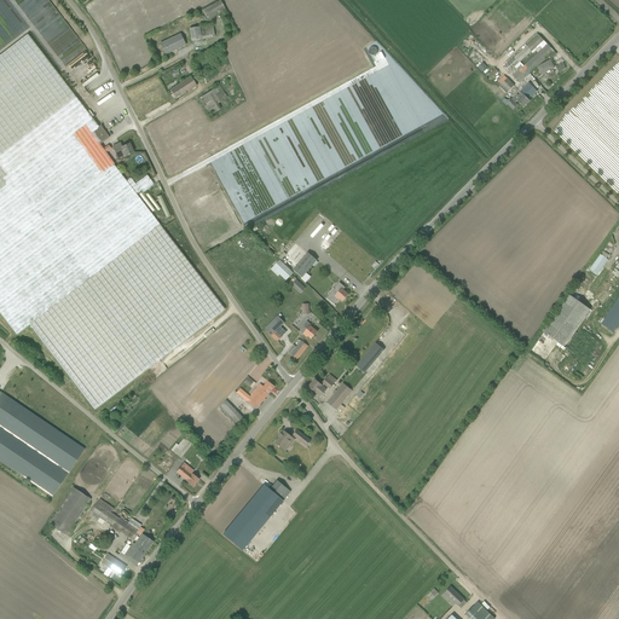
[(84,51),(86,50),(48,0),(24,0),(23,1),(22,0),(19,3),(74,79),(96,63),(90,53),(87,56),(84,51)]
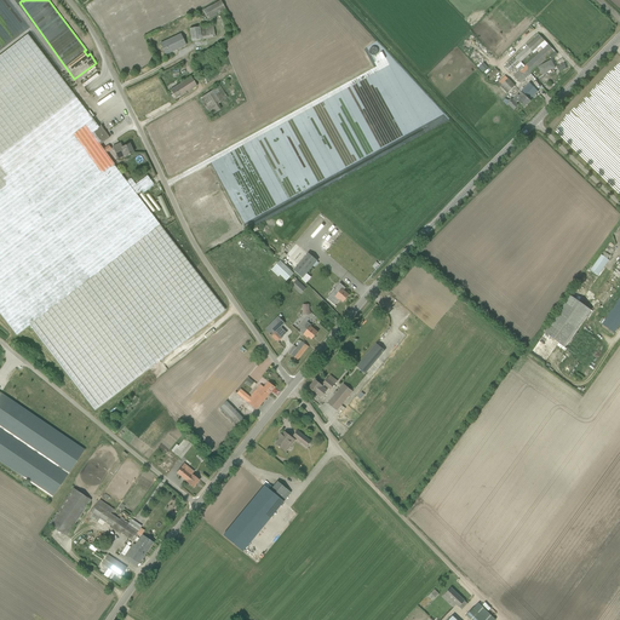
[(206,18),(225,10),(219,0),(201,9),(206,18)]
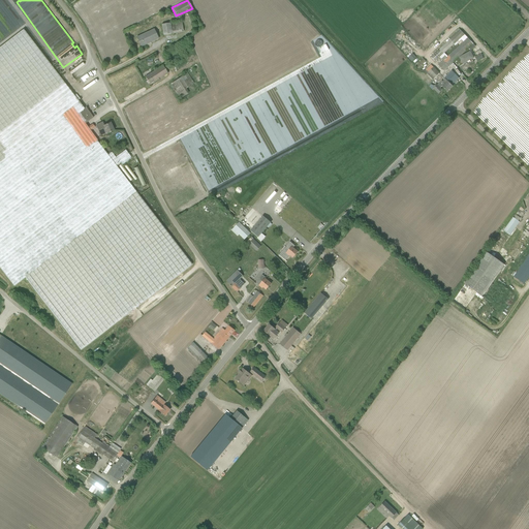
[(184,32),(182,21),(162,24),(163,35),(184,32)]
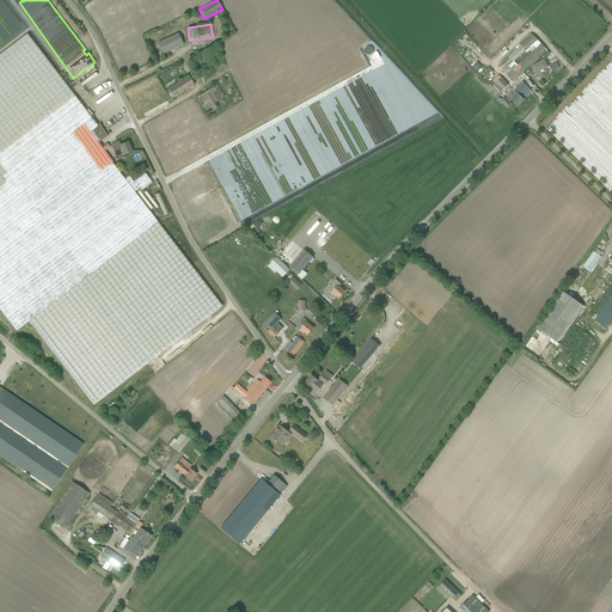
[(93,129),(98,126),(28,34),(0,54),(0,187),(85,123),(99,142),(101,141),(97,138),(98,136),(93,129)]
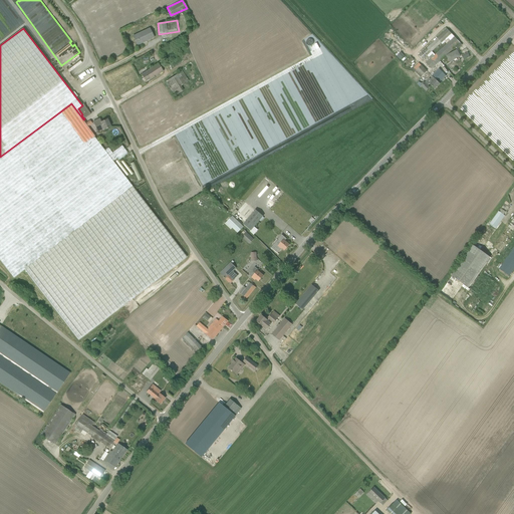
[(150,28),(133,36),(137,45),(155,37),(150,28)]
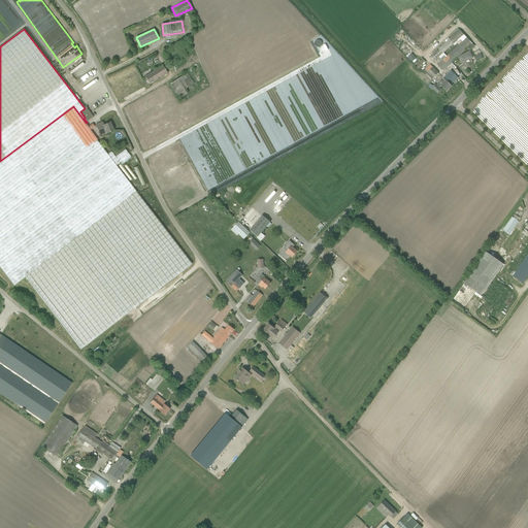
[(438,50),(438,51),(431,57),(434,61),(453,43),(453,44),(463,34),(460,30),(449,40),(438,50)]
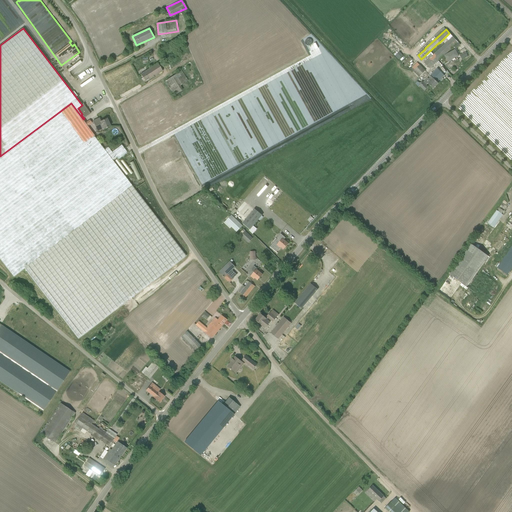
[(458,42),(453,37),(431,57),(430,56),(428,58),(429,58),(424,63),(429,68),(437,61),(437,62),(458,42)]
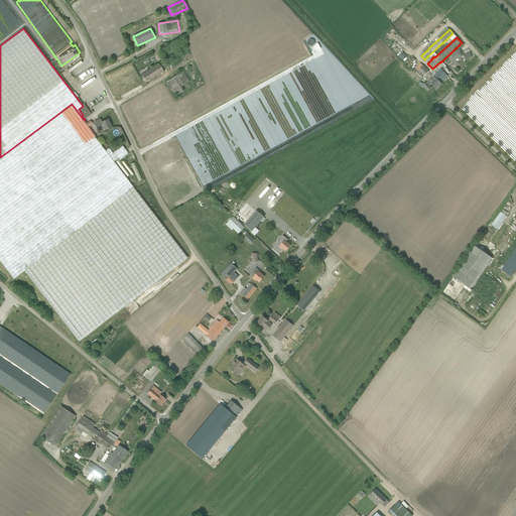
[(459,50),(448,55),(452,61),(462,56),(459,50)]
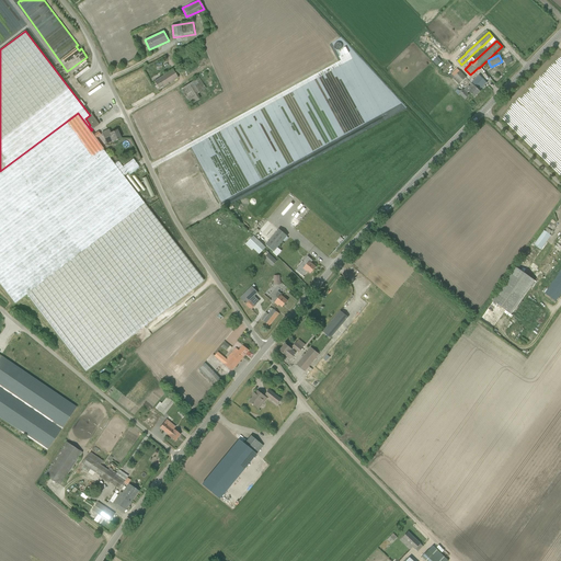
[(449,63),(442,70),(444,73),(451,66),(449,63)]
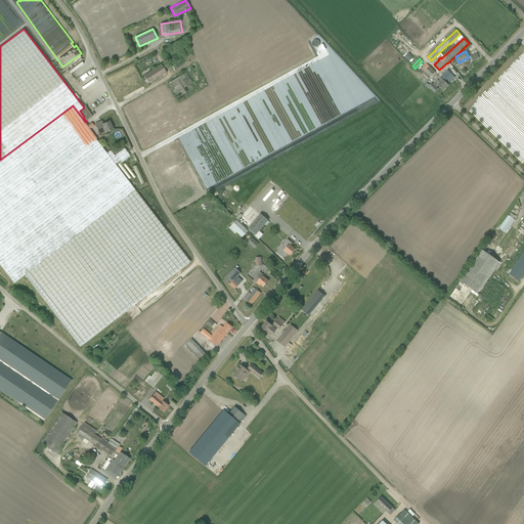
[(162,64),(143,76),(148,84),(167,73),(162,64)]
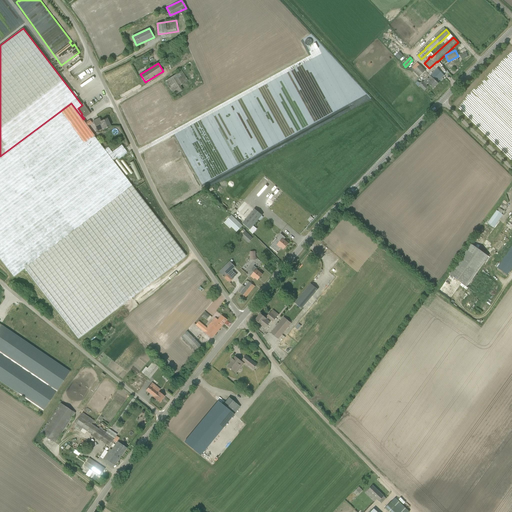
[(425,71),(420,65),(415,70),(420,76),(425,71)]
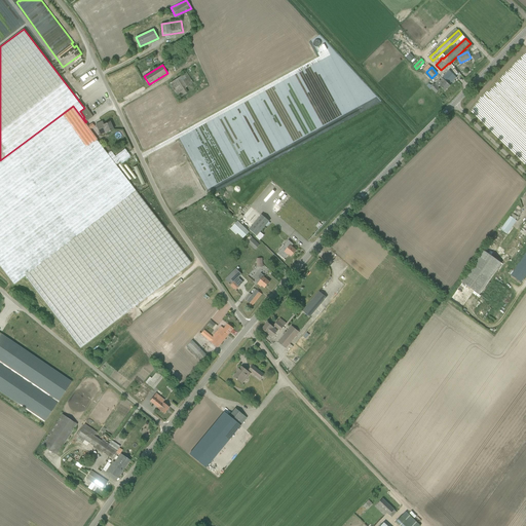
[(456,77),(450,71),(447,73),(448,74),(444,78),(450,84),(452,81),(453,79),(454,80),(456,77)]
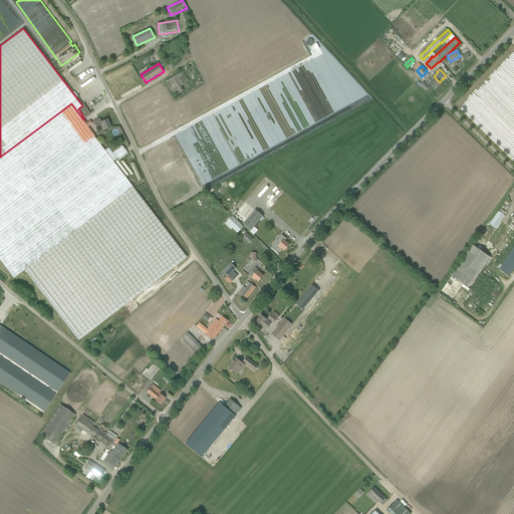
[(183,70),(165,79),(174,95),(183,90),(180,85),(189,80),(183,70)]
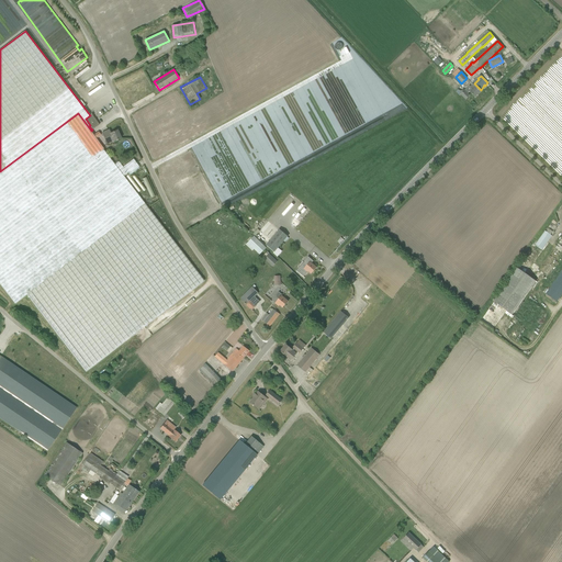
[(471,92),(475,98),(481,91),(473,85),(470,87),(470,86),(461,94),(465,99),(470,96),(468,94),(470,92),(471,92)]
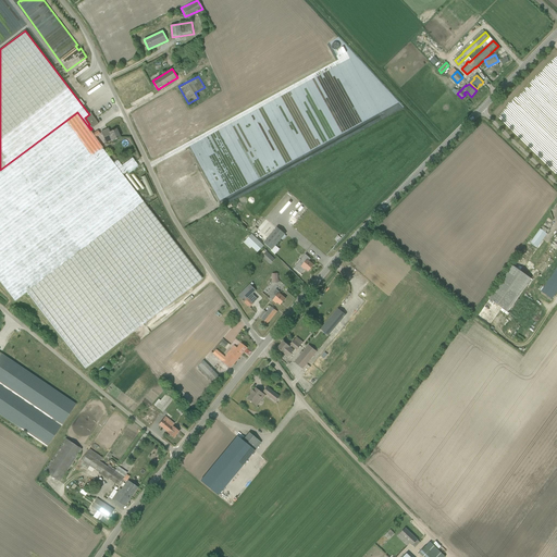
[(86,368),(202,279),(122,174),(126,171),(122,165),(118,160),(113,163),(102,148),(103,148),(90,130),(77,112),(0,170),(0,281),(15,300),(27,292),(86,368)]
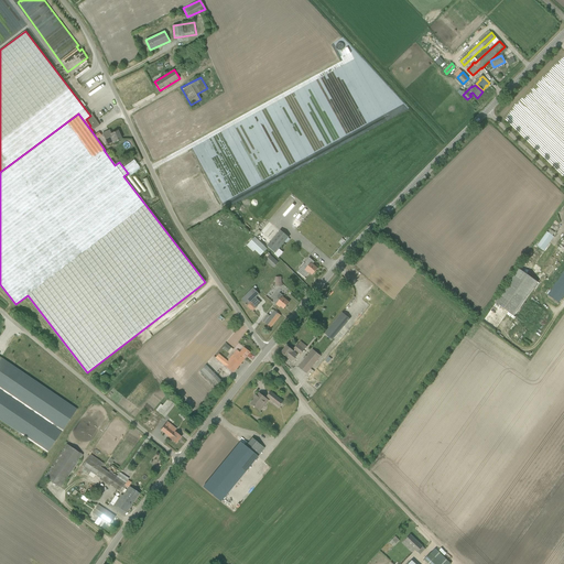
[(89,127),(93,130),(100,125),(93,115),(90,116),(86,119),(90,126),(89,127)]
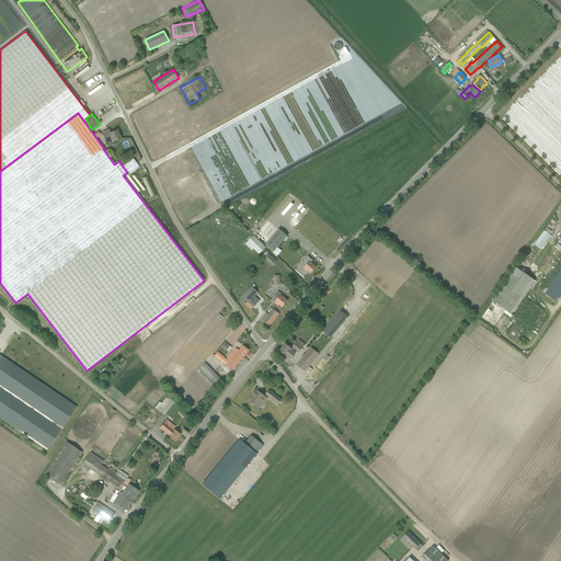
[(102,133),(105,140),(112,137),(114,141),(121,138),(117,130),(111,134),(109,129),(102,133)]
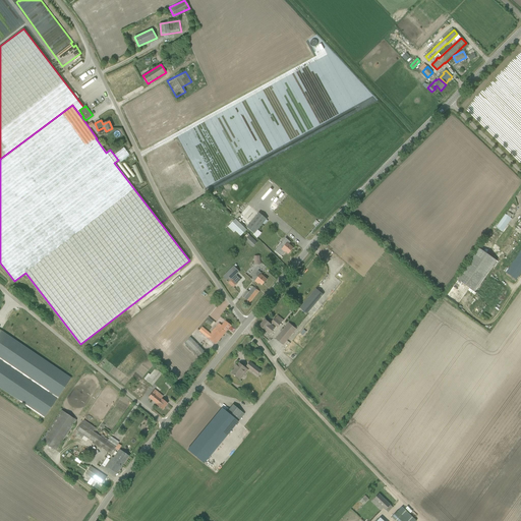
[(121,162),(129,156),(123,148),(114,155),(118,160),(119,160),(121,162)]
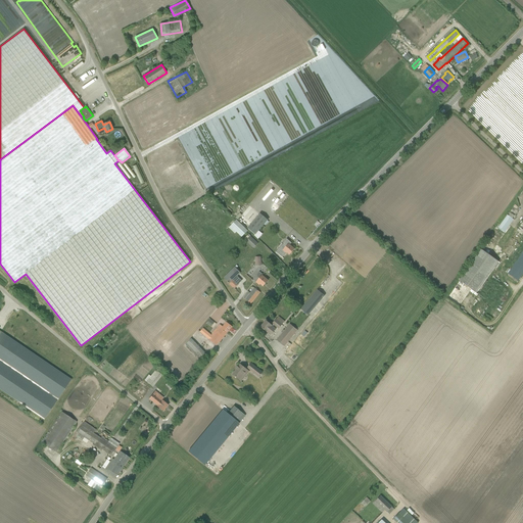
[(136,163),(132,165),(140,184),(144,182),(136,163)]
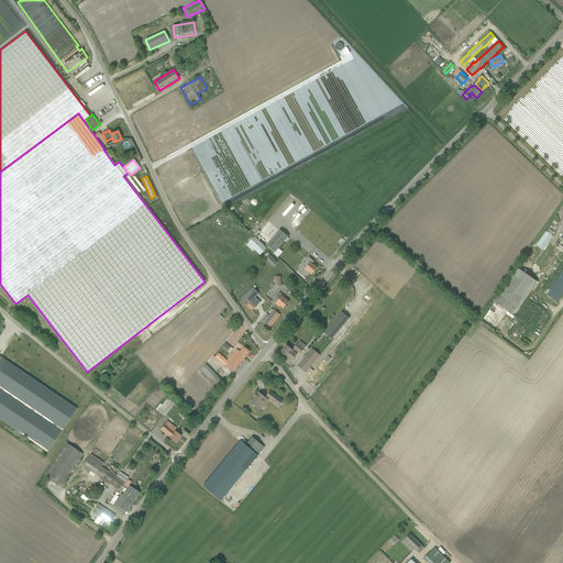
[(288,236),(280,230),(266,245),(275,253),(288,236)]
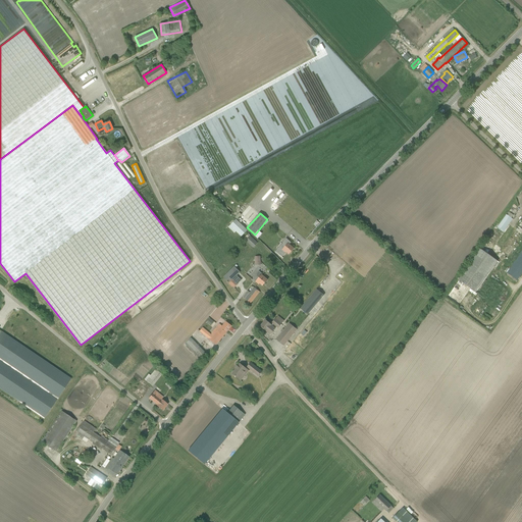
[(508,216),(507,215),(497,228),(503,232),(512,219),(512,218),(508,216)]
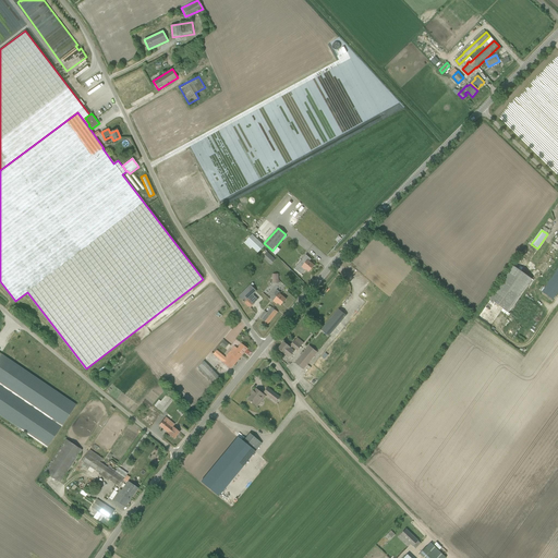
[(253,234),(246,241),(258,253),(265,246),(253,234)]
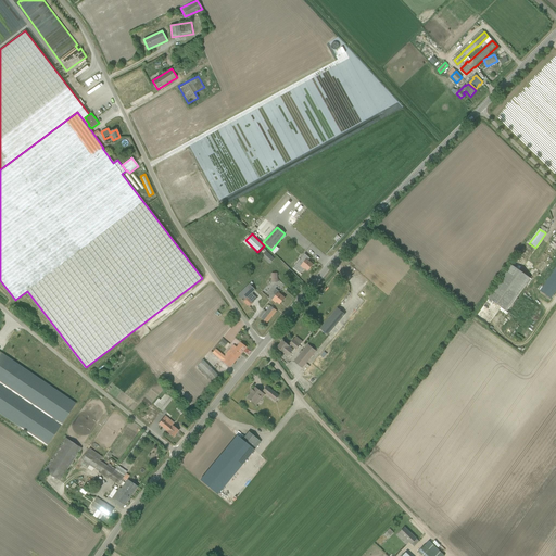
[(555,253),(555,235),(553,240),(551,239),(548,242),(551,243),(533,267),(542,274),(555,253)]
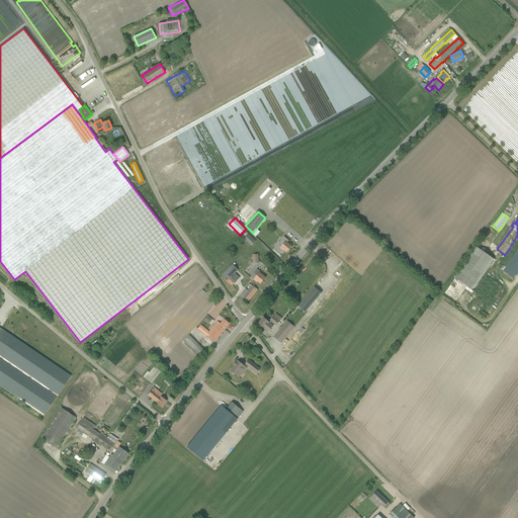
[(251,246),(255,241),(248,235),(244,239),(251,246)]
